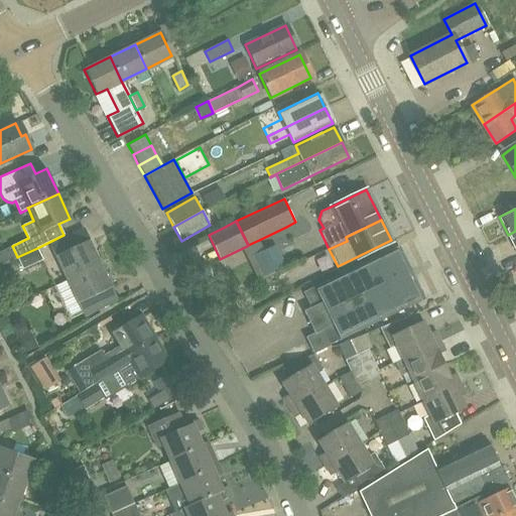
[(66,279),(100,263),(85,230),(50,245),(66,279)]
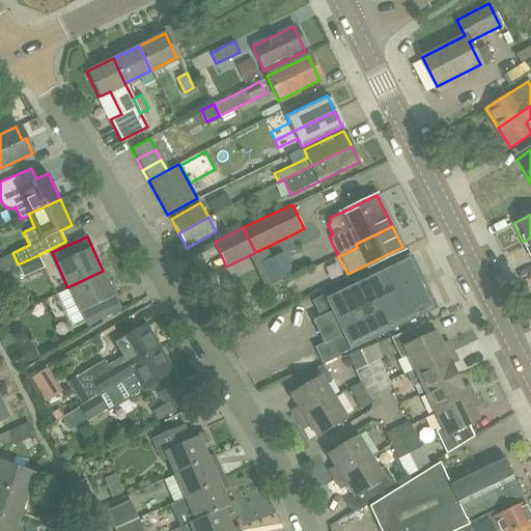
[(255,252),(254,253),(272,288),(283,283),(282,279),(294,273),(283,253),(272,258),(267,247),(255,252)]
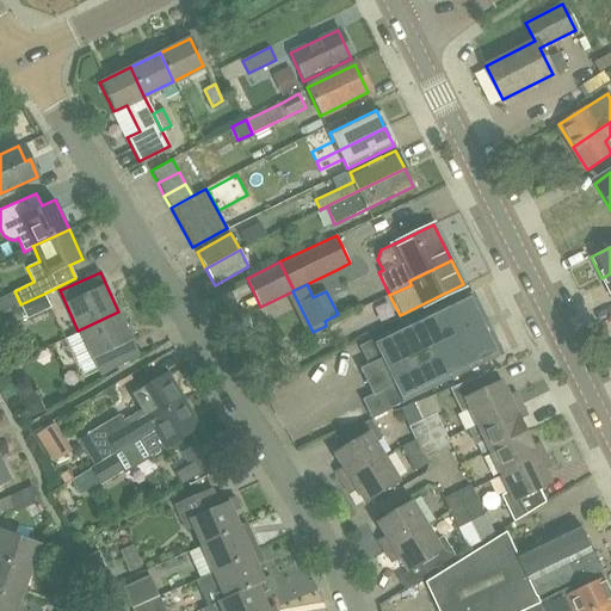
[(20,304),(28,321),(51,309),(44,294),(20,304)]
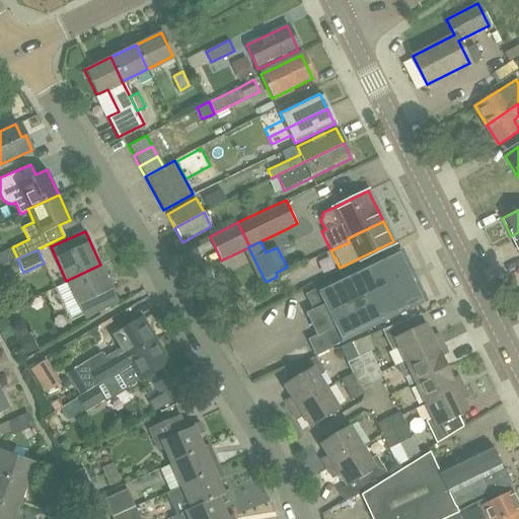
[(306,339),(311,347),(315,356),(331,348),(330,347),(422,302),(396,249),(305,294),(312,309),(305,313),(315,335),(310,338),(310,337),(306,339)]
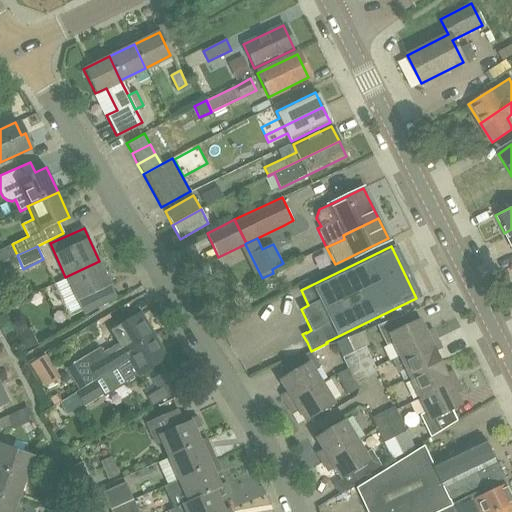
[(116,296),(99,261),(65,277),(82,311),(116,296)]
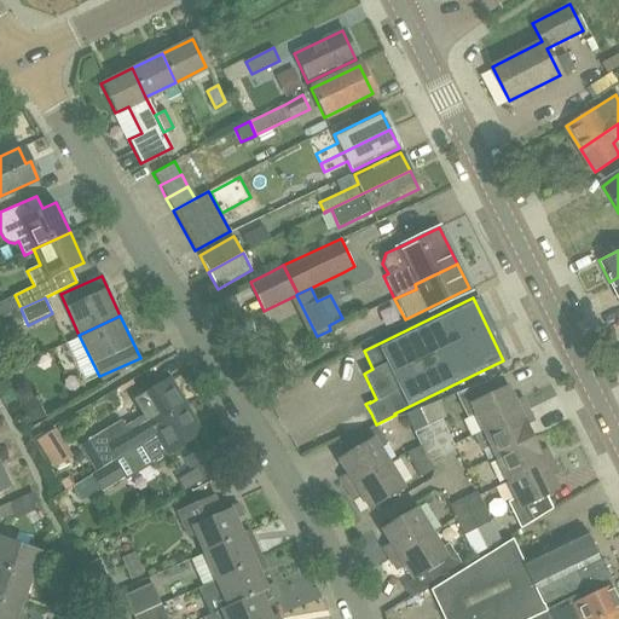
[(482,431),(526,410),(520,399),(514,403),(505,387),(495,392),(489,379),(453,393),(467,418),(475,414),(482,431)]
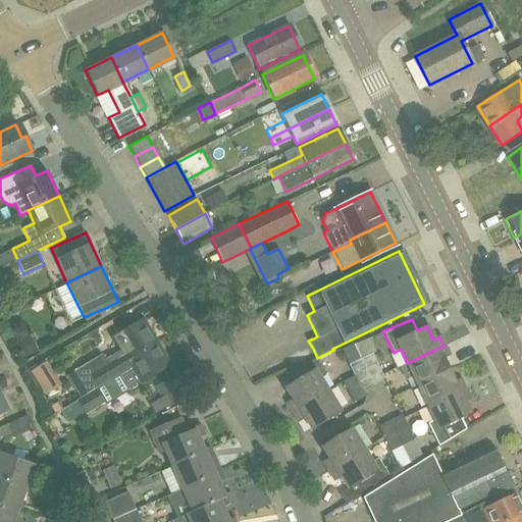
[(85,364),(87,366),(74,374),(85,395),(97,386),(98,385),(95,380),(156,342),(142,320),(114,337),(123,353),(107,363),(101,354),(85,364)]
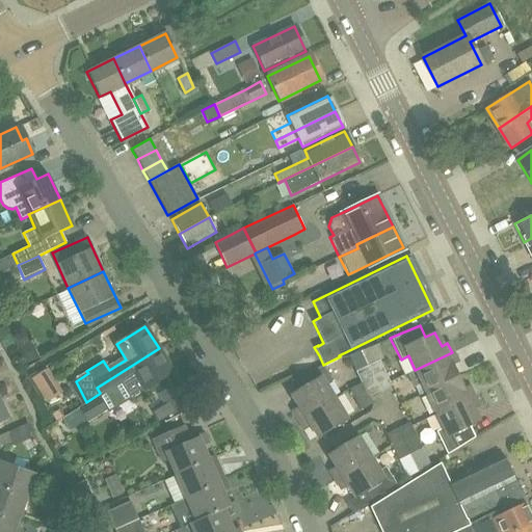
[(121,380),(131,398),(173,372),(159,348),(97,388),(100,393),(121,380)]
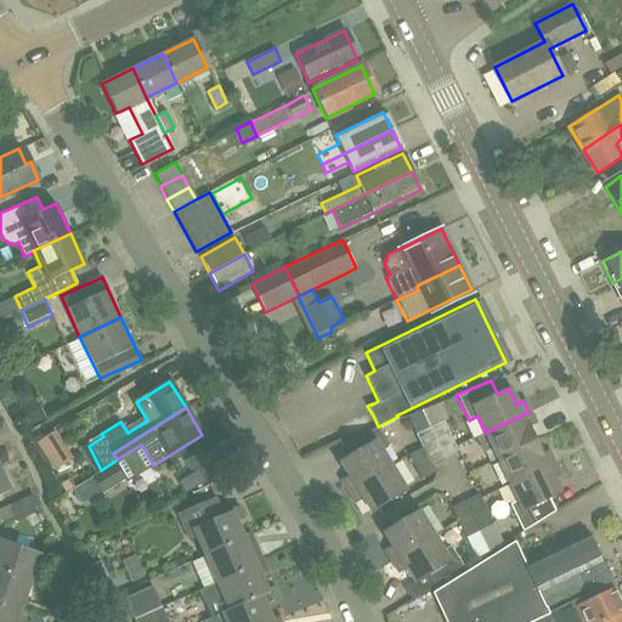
[(529,412),(485,433),(476,436),(484,452),(485,451),(490,462),(498,457),(533,440),(526,425),(533,422),(529,412)]
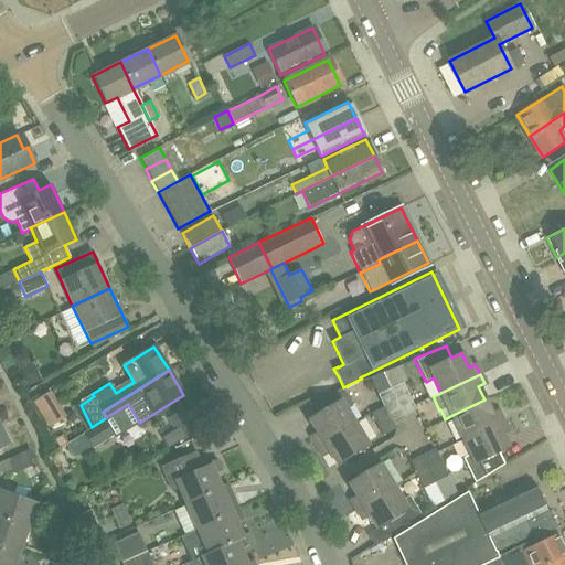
[(402,381),(390,387),(403,415),(416,408),(402,381)]
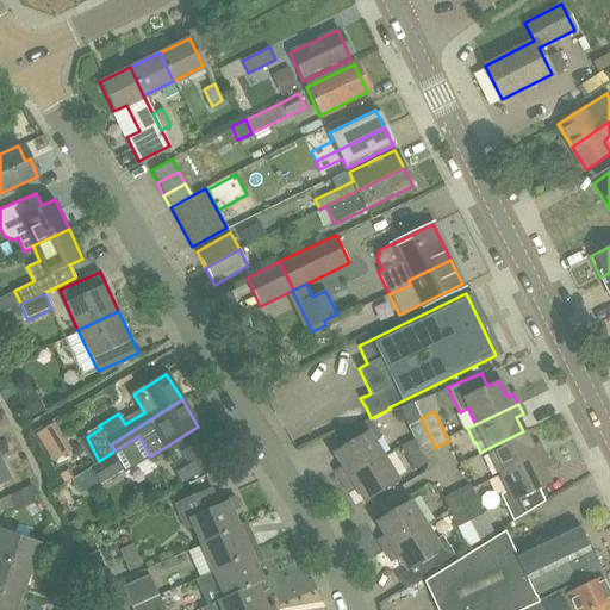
[(343,481),(381,458),(372,442),(380,436),(371,418),(336,431),(344,446),(334,453),(342,467),(336,471),(343,481)]
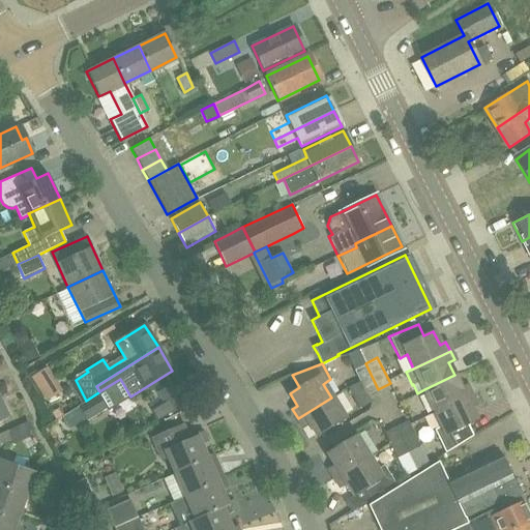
[(378,389),(365,363),(353,370),(365,395),(378,389)]
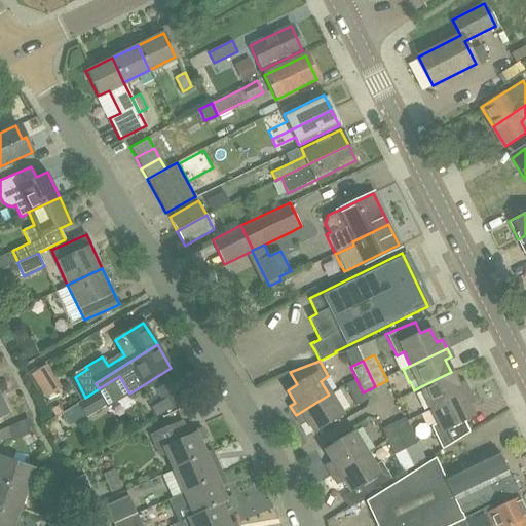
[(45,399),(59,390),(43,367),(31,375),(45,399)]
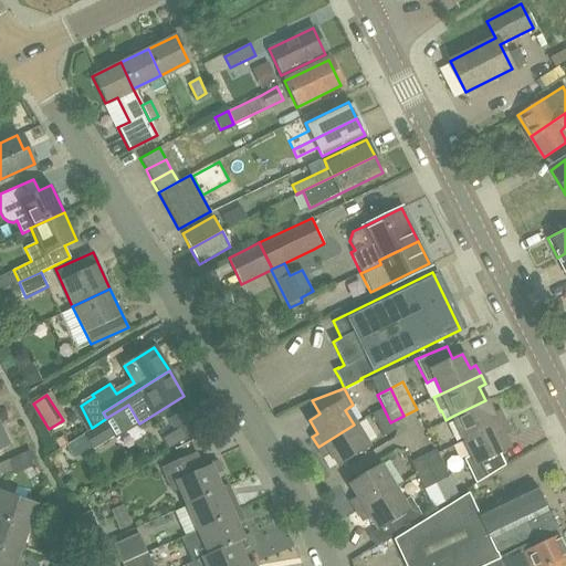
[(485,400),(453,416),(464,439),(503,420),(499,410),(492,413),(485,400)]
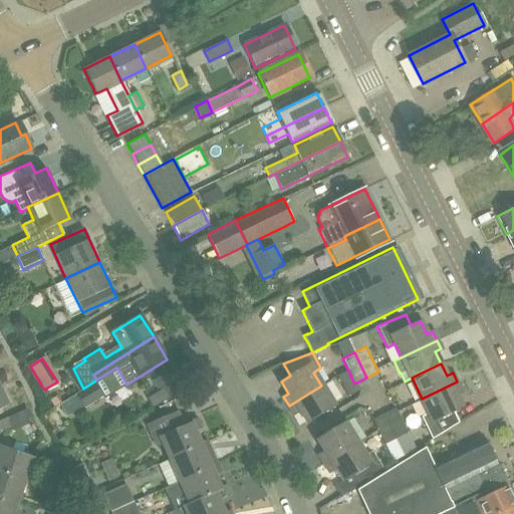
[(95,380),(83,389),(76,394),(63,401),(67,409),(80,402),(84,408),(103,396),(95,380)]
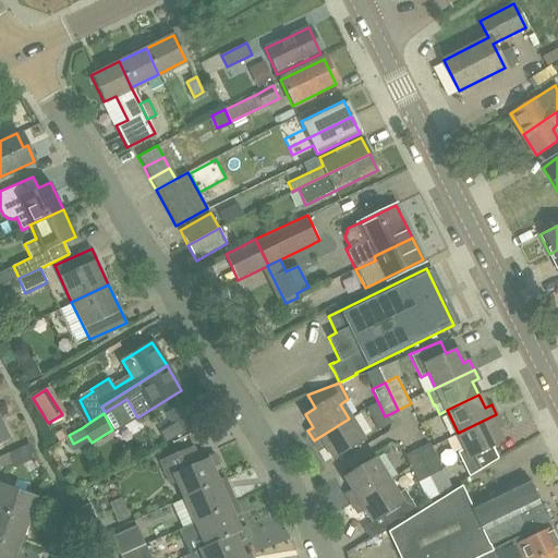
[(496,414),(458,433),(465,448),(458,452),(470,475),(497,459),(492,447),(501,443),(495,427),(501,424),(496,414)]
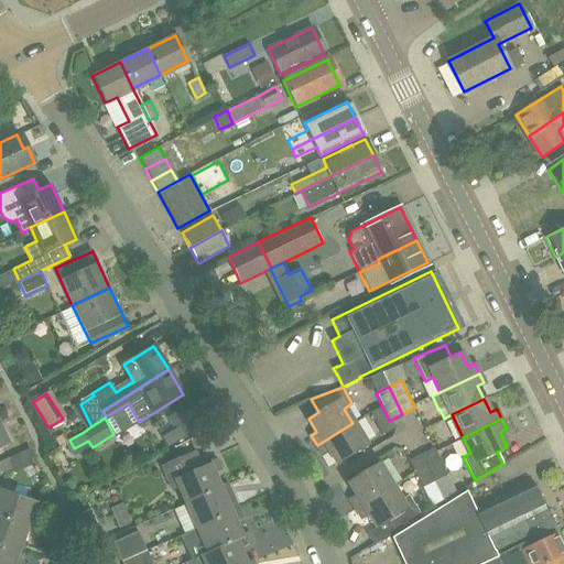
[(0,423),(0,446),(9,443),(0,423)]
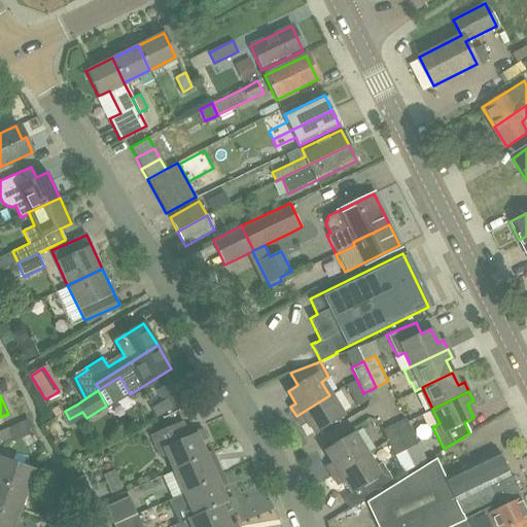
[(343,416),(329,395),(296,416),(302,425),(307,422),(314,433),(343,416)]
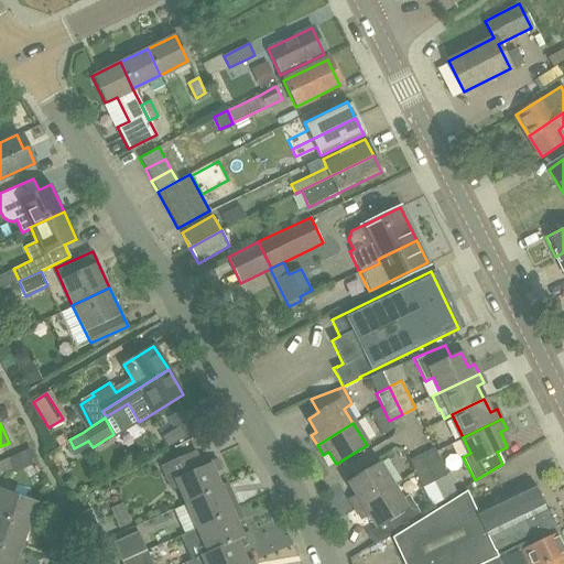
[(182,440),(176,429),(161,437),(167,448),(182,440)]
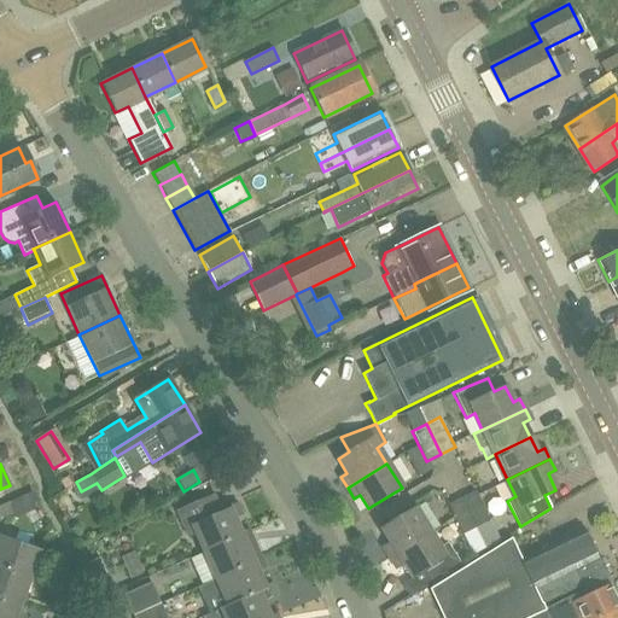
[(68,477),(60,481),(66,489),(71,485),(73,485),(73,484),(68,477)]
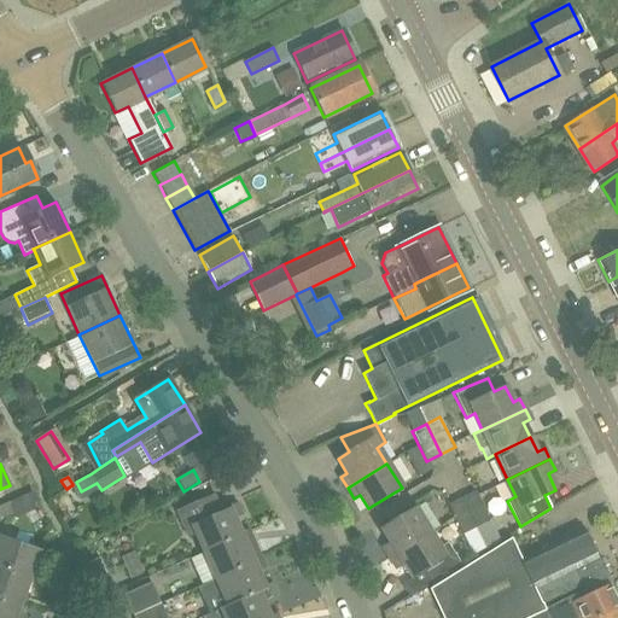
[(476,490),(461,496),(476,526),(490,520),(476,490)]
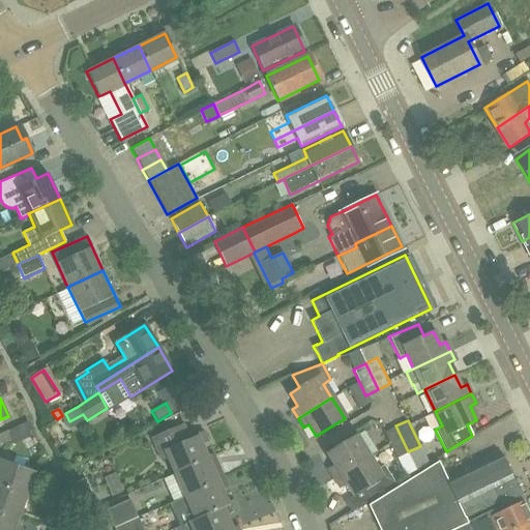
[(190,438),(184,422),(151,438),(162,462),(168,460),(174,474),(208,459),(207,457),(202,443),(207,441),(203,431),(194,435),(194,437),(190,438)]
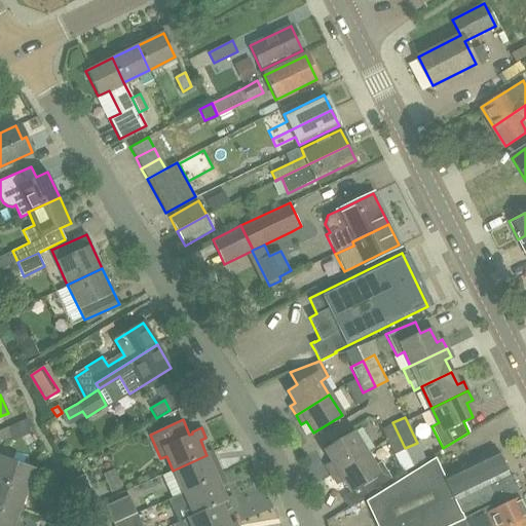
[(405,448),(392,422),(381,428),(393,454),(405,448)]
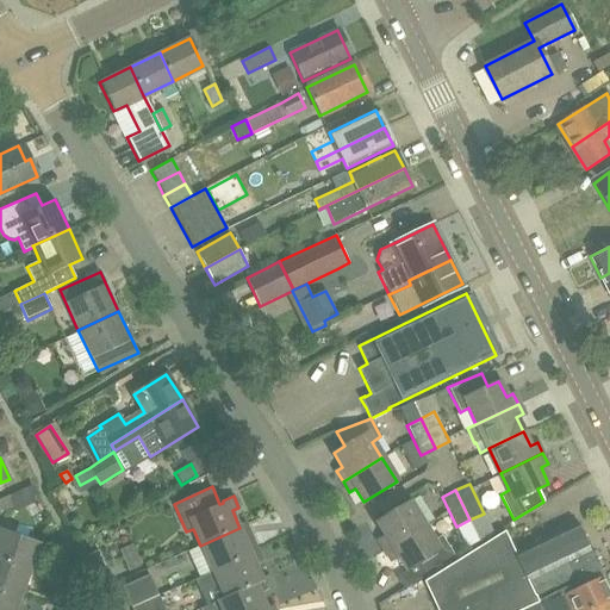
[(10,495),(0,499),(0,514),(16,506),(10,495)]
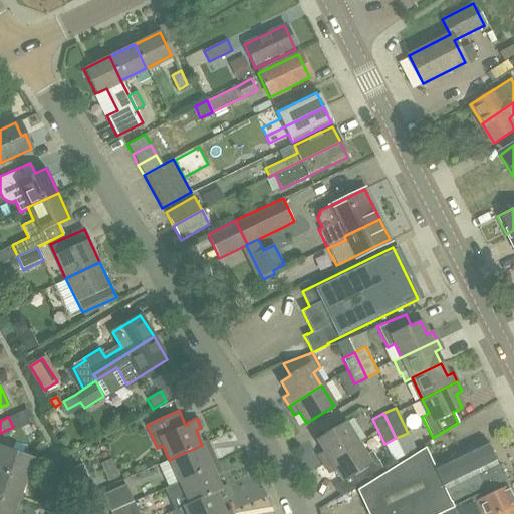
[(324,463),(356,443),(344,423),(316,440),(323,451),(318,454),(324,463)]
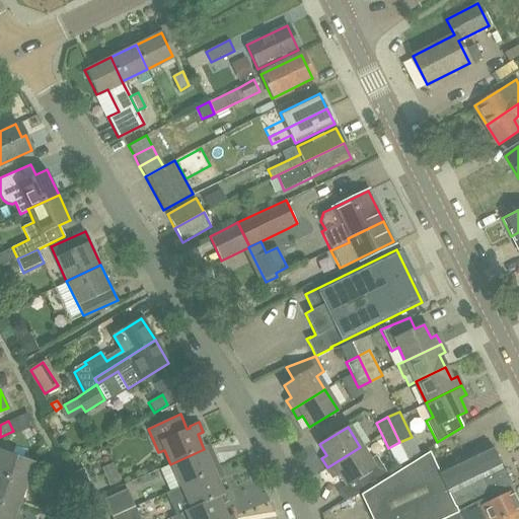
[(203,447),(204,449),(170,464),(180,487),(214,471),(212,468),(218,466),(209,444),(203,447)]
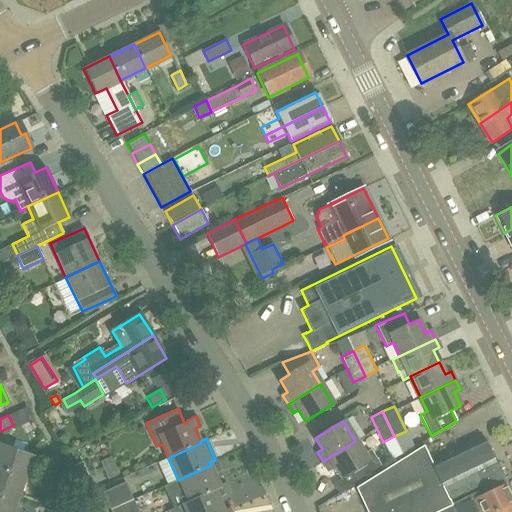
[(454,505),(453,503),(451,504),(449,500),(483,484),(485,488),(501,480),(493,463),(494,463),(483,439),(432,464),(424,446),(356,488),(366,511),(437,511),(452,506),(454,505)]
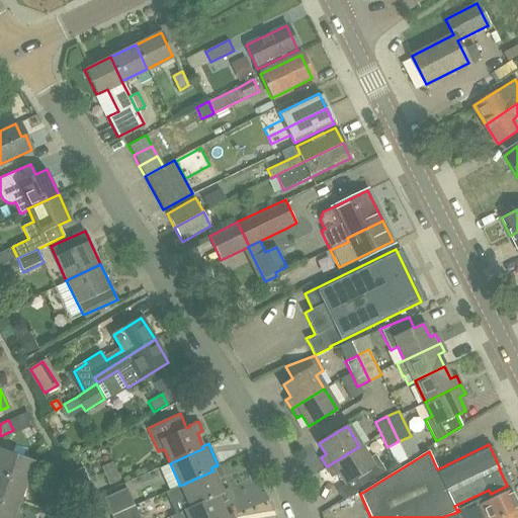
[(367,459),(359,446),(327,466),(333,477),(337,473),(344,485),(337,490),(343,500),(359,489),(360,490),(386,472),(374,454),(367,459)]
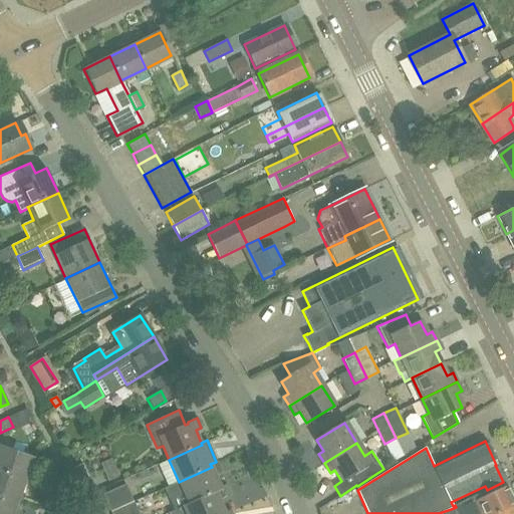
[(0,446),(0,472),(25,482),(33,458),(0,446)]
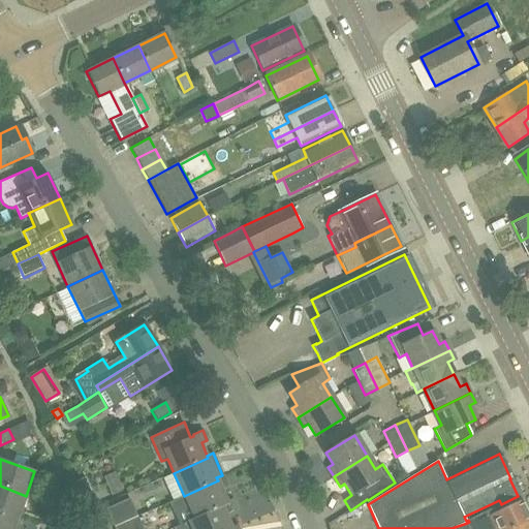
[(115,473),(104,477),(112,496),(122,491),(115,473)]
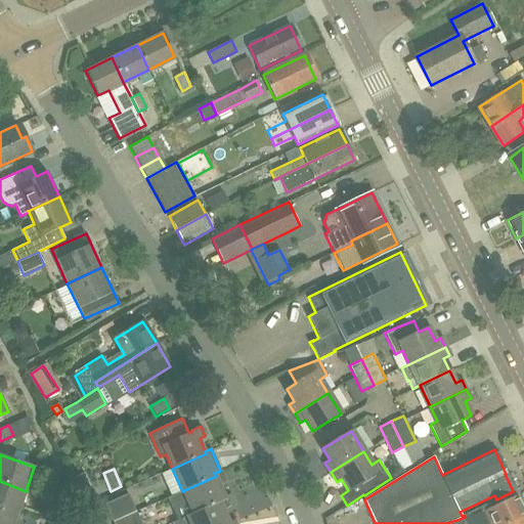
[(182,491),(182,492),(167,498),(177,520),(225,499),(224,496),(219,484),(225,482),(220,471),(214,473),(216,476),(182,491)]
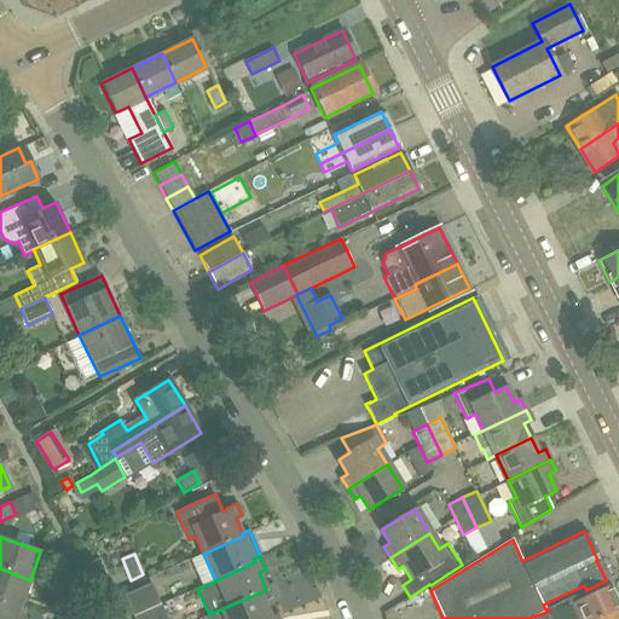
[(114,593),(103,566),(99,559),(86,565),(100,599),(114,593)]
